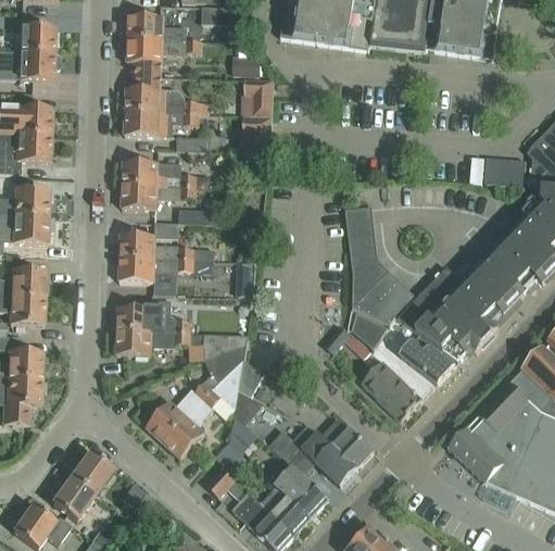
[(369,47),(376,0),(300,0),(298,13),(284,11),(279,37),(367,50),(368,46),(369,47)]
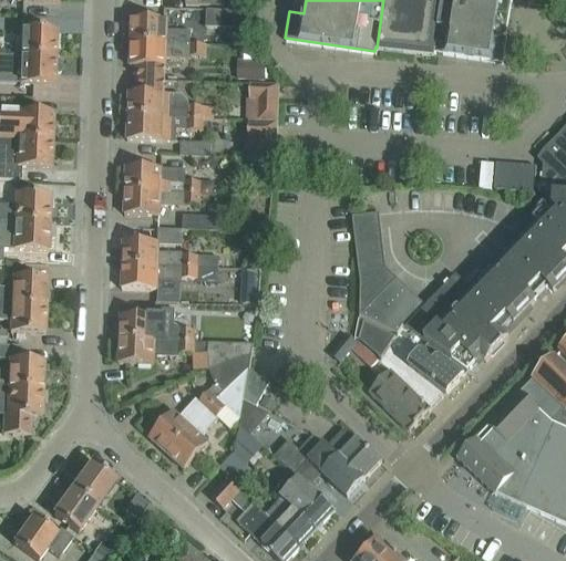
[(433,53),(433,50),(439,0),(383,0),(377,48),(433,53)]
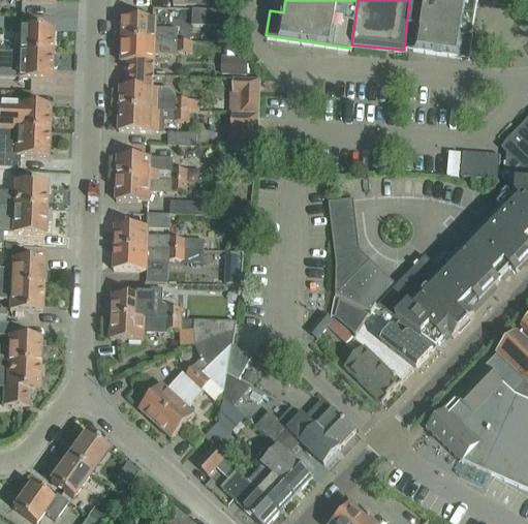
[(467,56),(475,0),(409,0),(404,47),(467,56)]
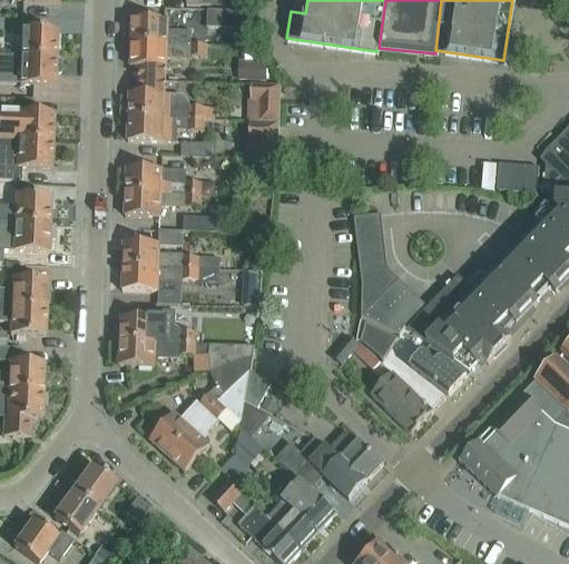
[(249,38),(251,8),(206,7),(206,25),(233,25),(233,37),(249,38)]
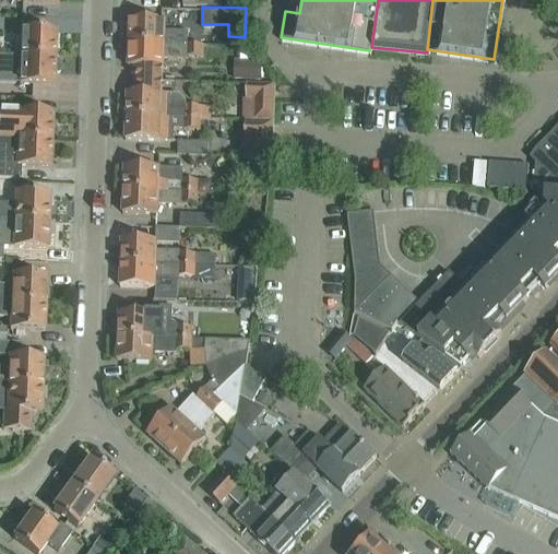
[(165,16),(129,15),(128,38),(174,39),(188,40),(189,27),(165,26),(165,16)]
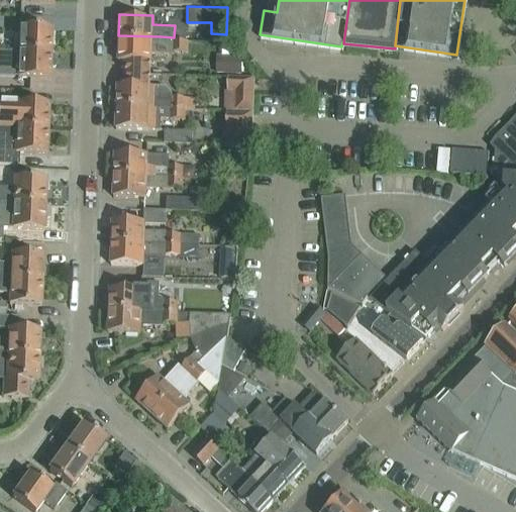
[(49,49),(50,23),(18,22),(17,48),(49,49)]
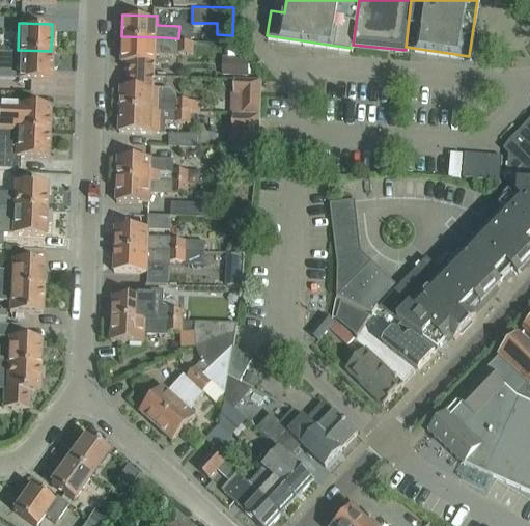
[(192,38),(178,38),(165,37),(121,36),(120,59),(127,60),(126,72),(154,73),(155,49),(191,51),(192,38)]
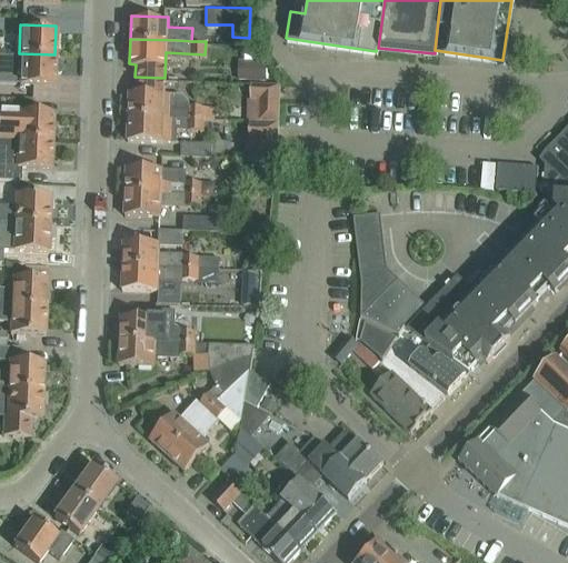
[(55,54),(19,53),(0,52),(0,80),(53,82),(53,70),(58,70),(60,69),(60,59),(58,57),(55,57),(55,54)]
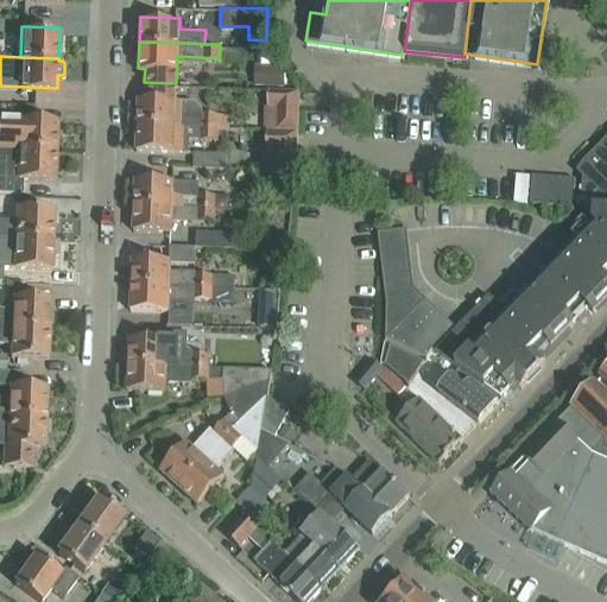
[(253,61),(253,82),(284,83),(285,62),(253,61)]
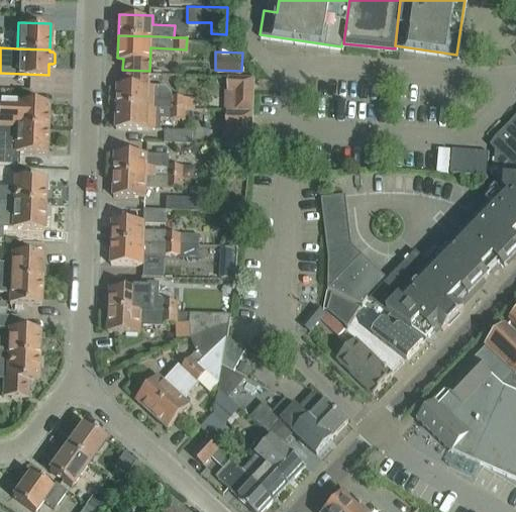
[(166,84),(149,83),(149,71),(122,70),(122,82),(116,82),(116,103),(158,104),(185,105),(192,105),(192,97),(186,94),(171,94),(171,90),(166,84)]
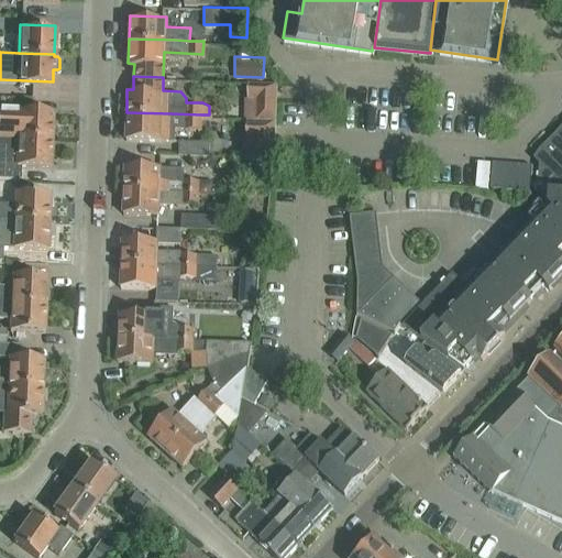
[(255,96),(255,116),(274,117),(275,81),(248,80),(246,96),(255,96)]
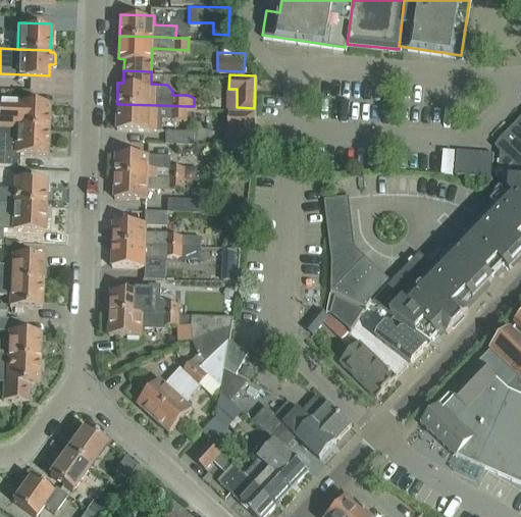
[(0,123),(47,126),(48,100),(0,98),(0,123)]
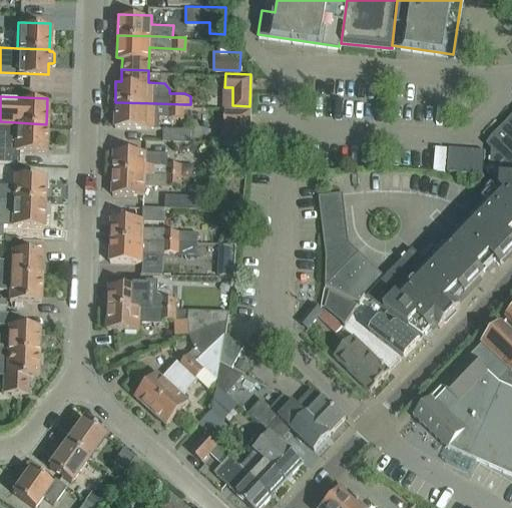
[(183,116),(183,104),(156,103),(115,102),(114,124),(158,126),(158,113),(168,113),(167,115),(183,116)]
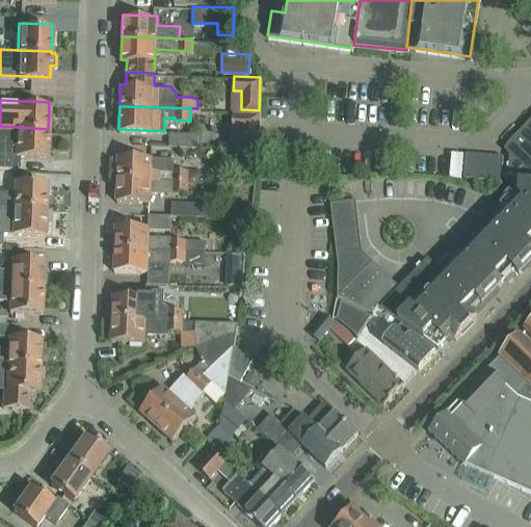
[(241,109),(232,109),(231,146),(258,147),(259,110),(241,109)]
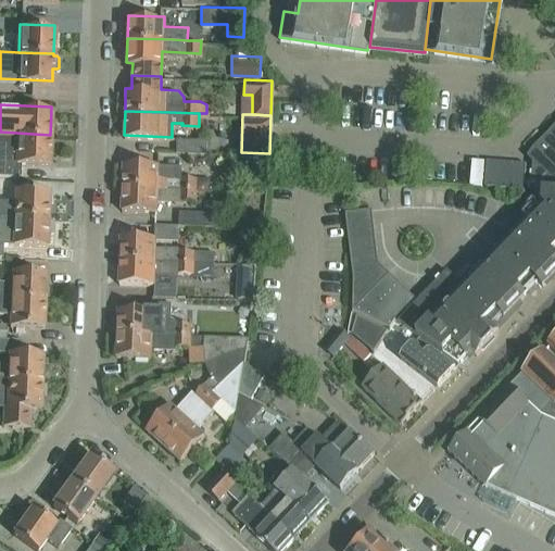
[(554,120),(531,145),(526,153),(531,159),(531,163),(530,175),(533,178),(532,187),(542,188),(554,188),(554,120)]
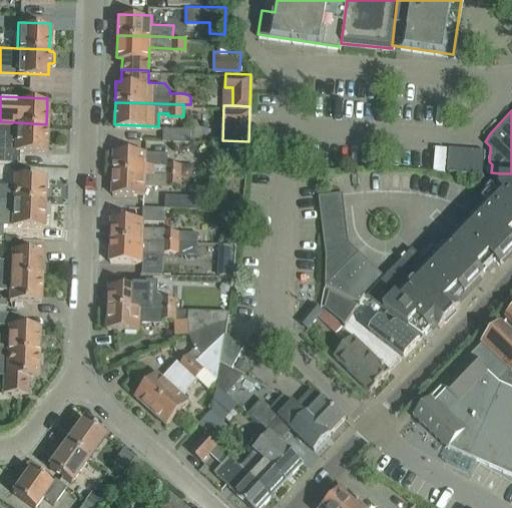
[(45,149),(46,124),(0,121),(0,156),(17,158),(18,148),(45,149)]
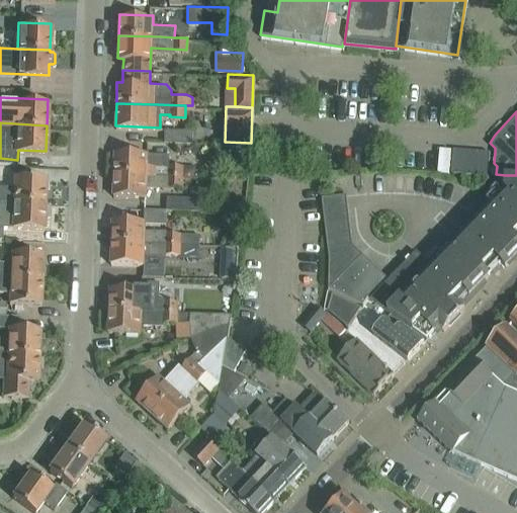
[(190,142),(191,130),(165,129),(164,141),(190,142)]
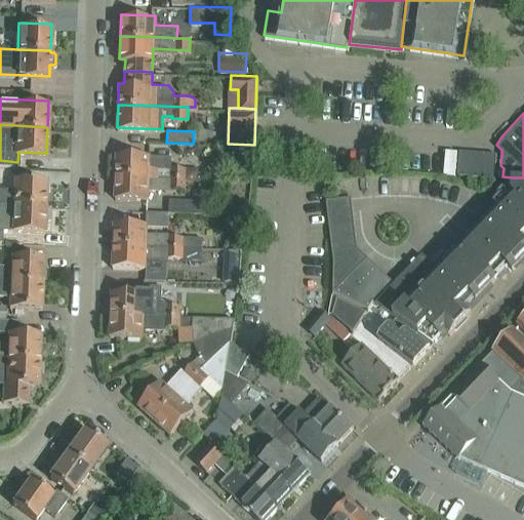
[(443,169),(443,171),(454,172),(456,150),(445,149),(443,169)]
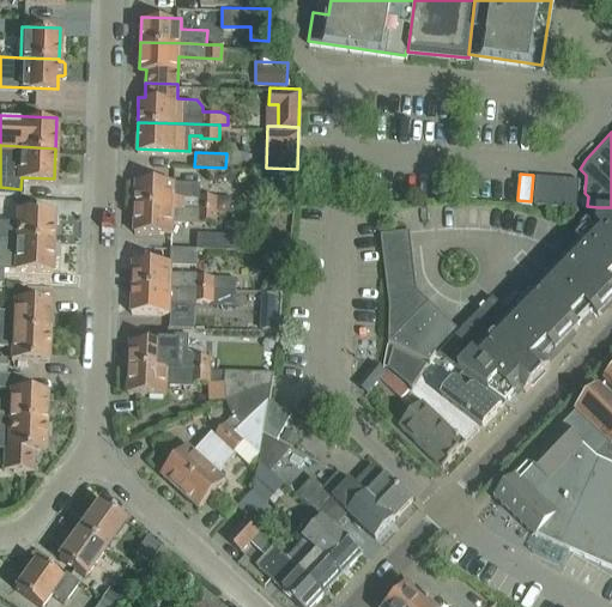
[(550,175),(535,174),(533,201),(547,202),(550,175)]
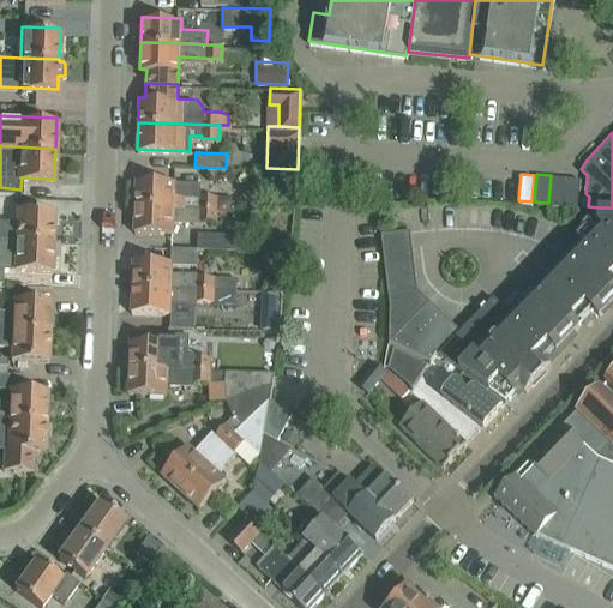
[(565,176),(551,175),(548,203),(563,204),(565,176)]
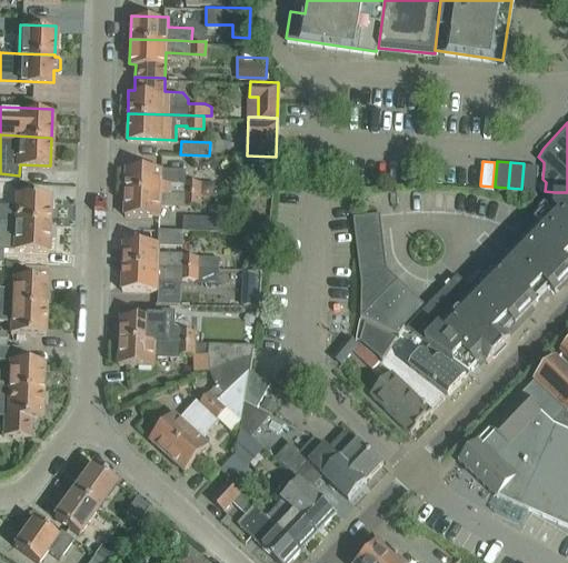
[(537,164),(524,163),(521,189),(535,190),(537,164)]
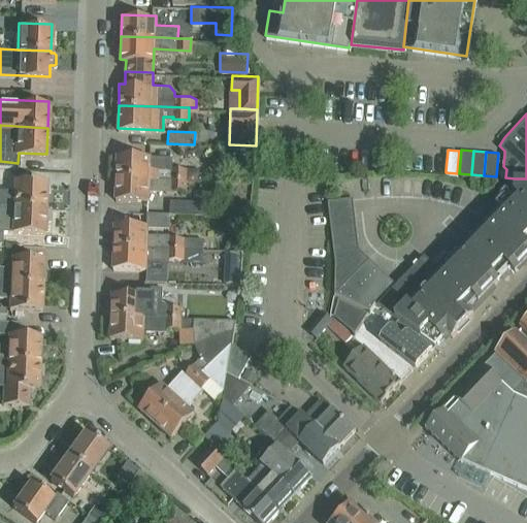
[(150,155),(117,153),(116,175),(187,177),(188,166),(172,165),(172,167),(150,166),(150,155)]
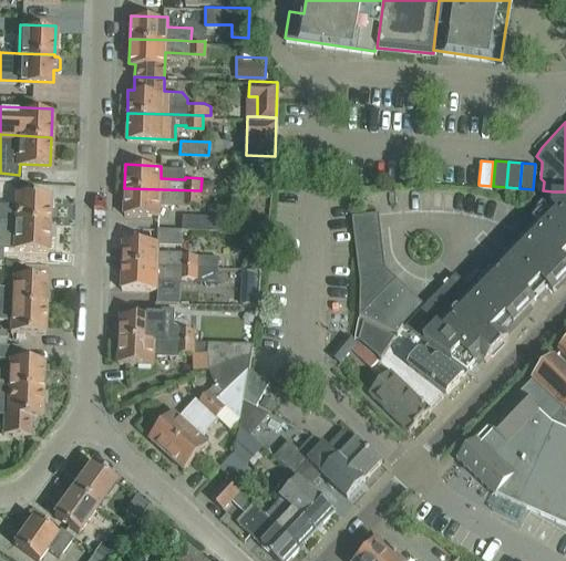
[(201,201),(201,190),(124,188),(123,213),(158,214),(160,203),(183,203),(183,201),(201,201)]
